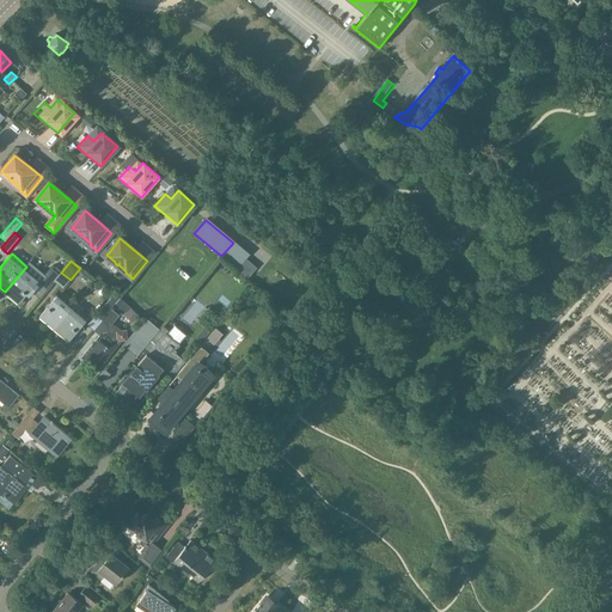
[(26,267),(5,292),(19,305),(26,295),(29,298),(42,282),(49,288),(60,275),(53,269),(46,277),(29,263),(26,267)]
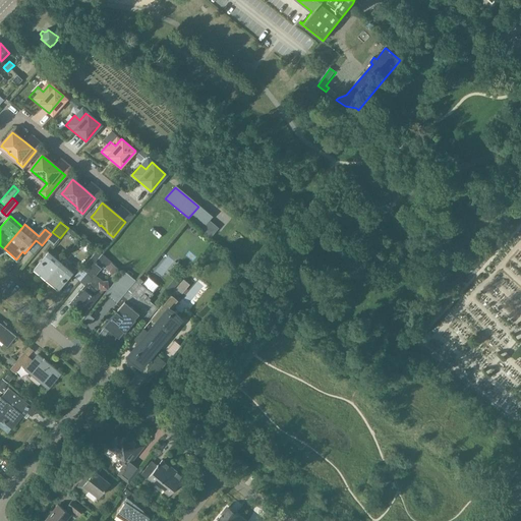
[(98,250),(81,269),(87,273),(95,264),(102,254),(98,250)]
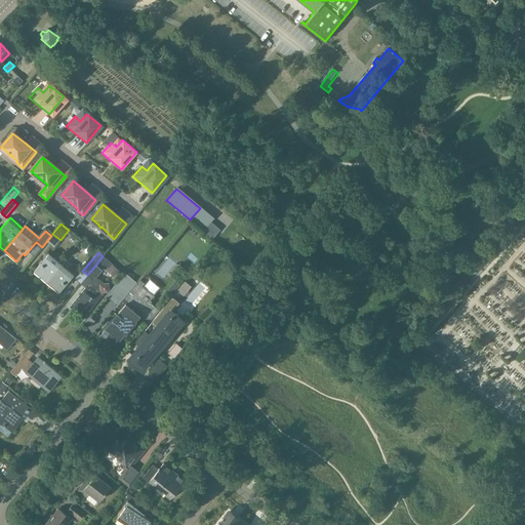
[(34,272),(46,282),(62,265),(49,254),(34,272)]
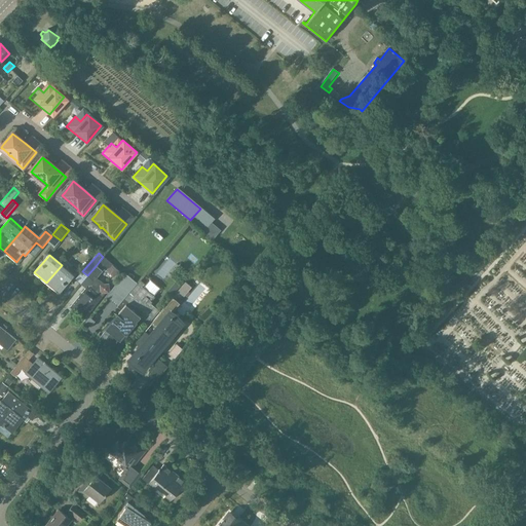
[(62,265),(46,283),(60,294),(74,275),(62,265)]
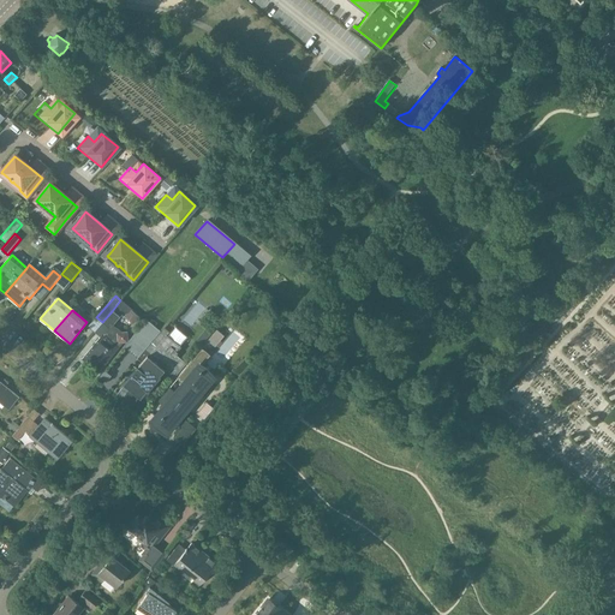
[(131,310),(127,315),(135,321),(138,316),(131,310)]
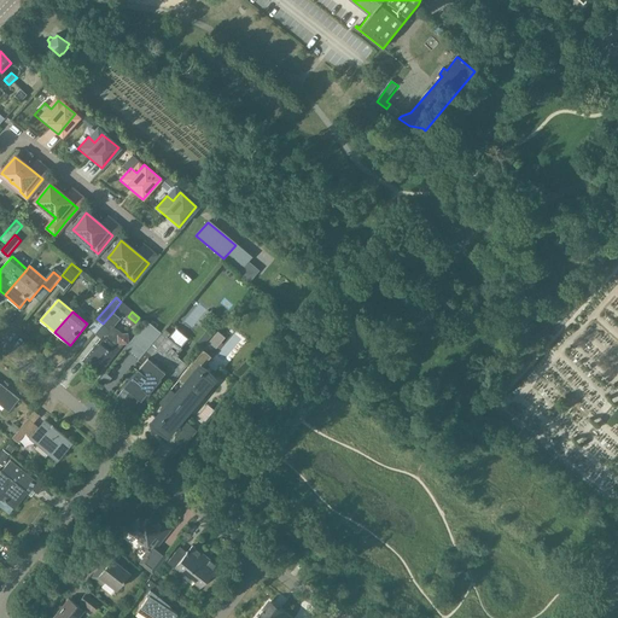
[(123,345),(126,342),(126,337),(122,333),(114,327),(120,319),(112,313),(103,324),(94,334),(100,339),(82,361),(98,374),(123,345)]
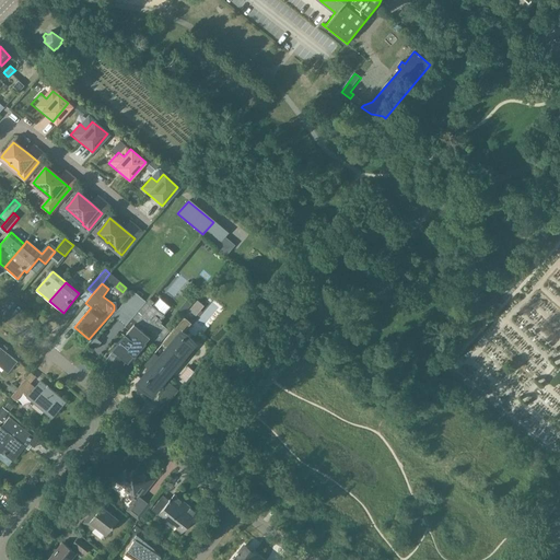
[(119,370),(126,362),(128,363),(133,356),(135,357),(146,343),(146,342),(148,339),(156,347),(165,336),(170,331),(168,330),(160,324),(162,322),(161,321),(164,316),(151,306),(154,303),(149,298),(146,302),(125,326),(125,327),(129,330),(126,334),(125,334),(114,347),(112,350),(113,351),(106,359),(119,370)]
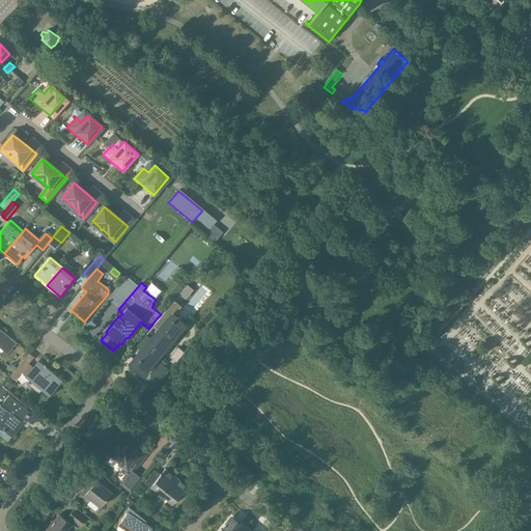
[(174,298),(182,288),(177,285),(170,295),(174,298)]
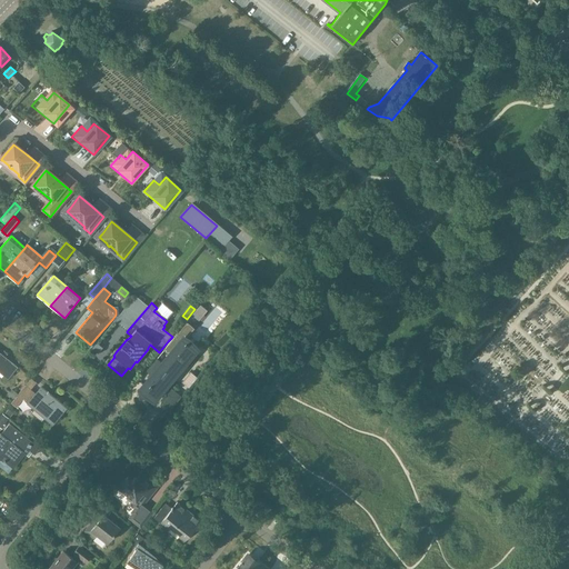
[(201,306),(192,316),(197,319),(205,309),(201,306)]
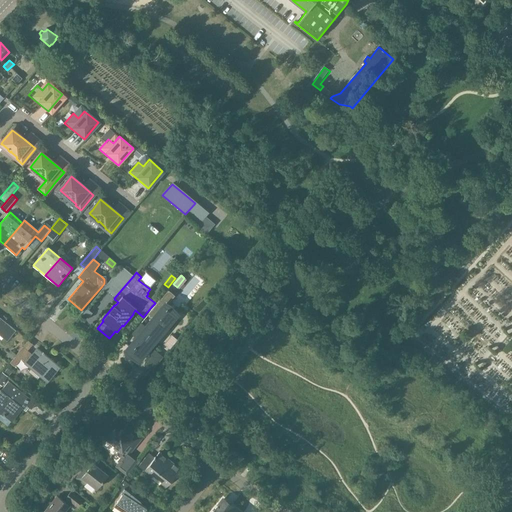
[(136,338),(124,351),(136,361),(137,360),(139,362),(147,352),(151,347),(149,345),(153,340),(152,339),(153,338),(156,341),(157,341),(158,340),(157,340),(166,329),(167,330),(168,329),(167,328),(177,317),(173,314),(174,314),(167,308),(167,309),(164,306),(167,302),(169,303),(175,297),(173,295),(168,290),(147,315),(148,316),(148,315),(152,318),(145,326),(136,338)]
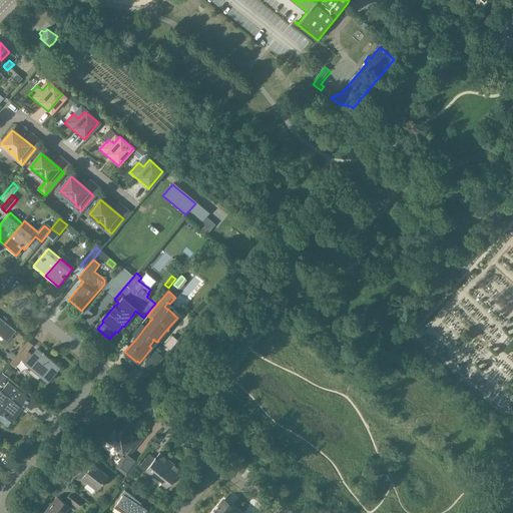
[(0,336),(7,343),(16,332),(0,318),(0,336)]
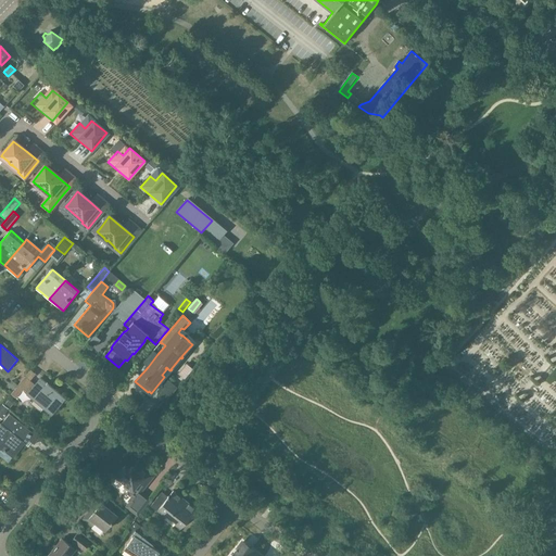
[(138,364),(144,357),(140,354),(135,362),(138,364)]
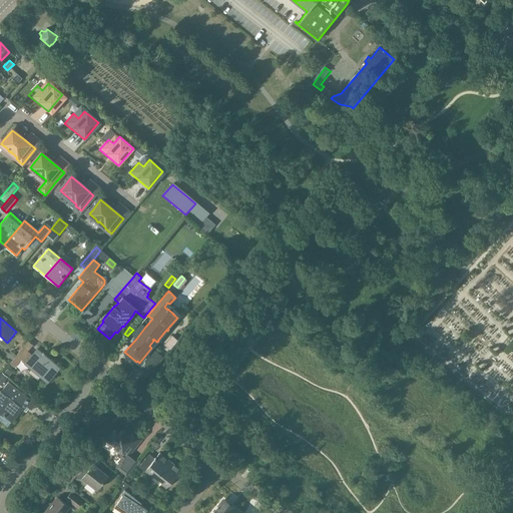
[(25,364),(48,383),(60,368),(38,349),(32,356),(23,348),(15,358),(10,364),(14,368),(20,362),(24,357),(28,361),(25,364)]
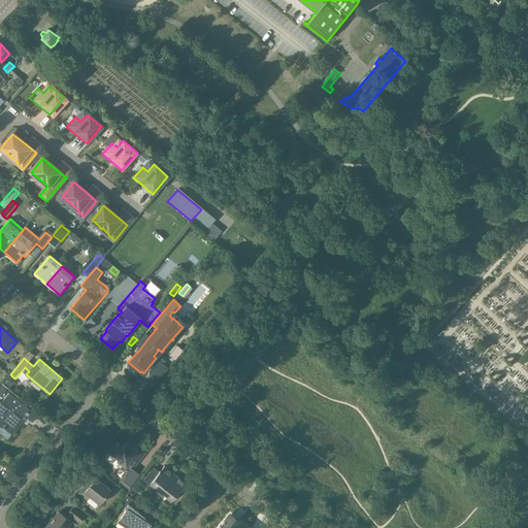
[(3,428),(12,434),(26,418),(32,423),(37,417),(9,394),(0,404),(0,426),(1,425),(3,426),(2,427),(3,428)]
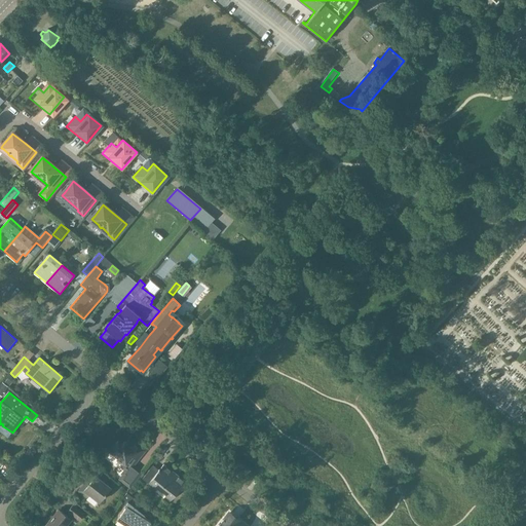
[(122,468),(126,471),(126,472),(120,480),(130,488),(143,473),(140,476),(130,467),(138,459),(143,452),(144,453),(147,449),(138,442),(137,443),(128,437),(125,442),(124,441),(122,444),(118,441),(110,451),(119,459),(117,461),(124,466),(122,468)]
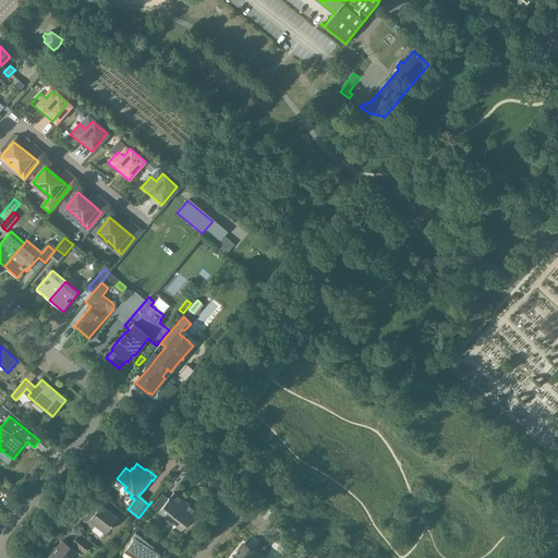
[(178,524),(176,528),(181,532),(197,511),(173,493),(170,498),(169,498),(168,499),(162,495),(152,508),(166,520),(168,517),(178,524)]
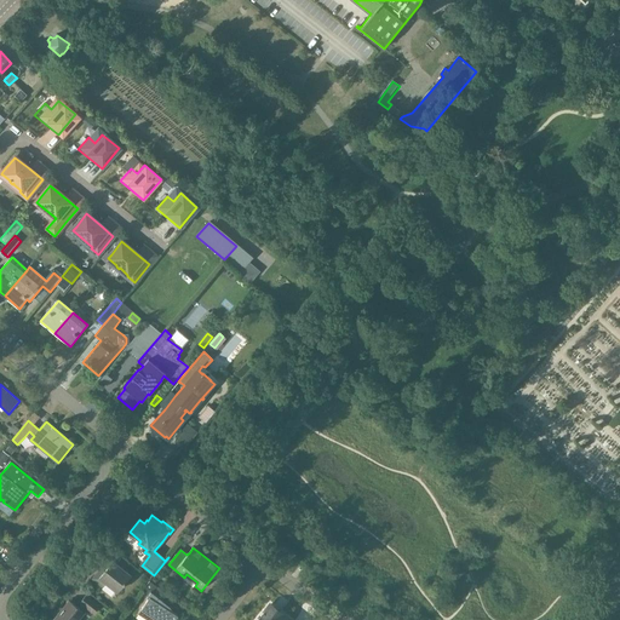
[(103,566),(92,579),(103,587),(105,584),(116,592),(124,584),(125,583),(131,575),(115,563),(120,558),(108,549),(97,562),(103,566)]
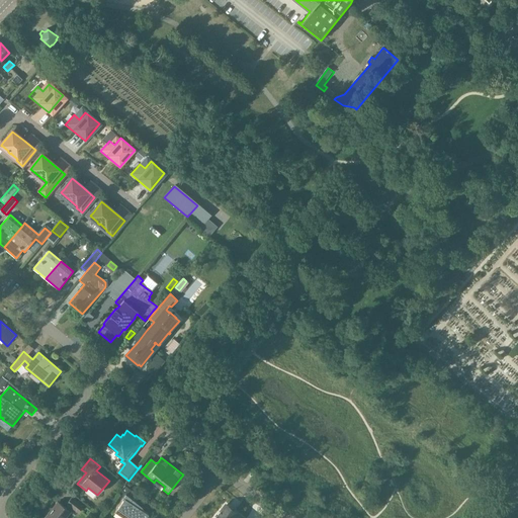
[(121,517),(146,517),(149,514),(140,509),(142,506),(133,500),(137,495),(124,486),(118,494),(119,494),(123,497),(122,499),(123,501),(118,508),(115,513),(121,517)]
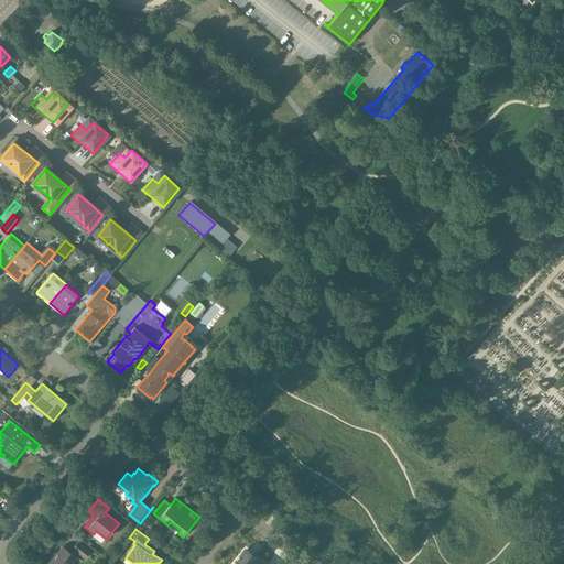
[(75,563),(76,563),(75,562),(75,561),(77,557),(79,554),(86,559),(90,552),(78,542),(73,549),(75,551),(73,554),(63,546),(49,563),(75,563)]
